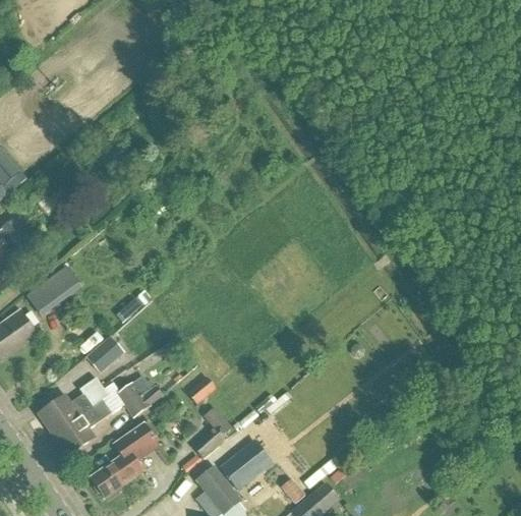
[(19,170),(0,146),(0,185),(19,170)]
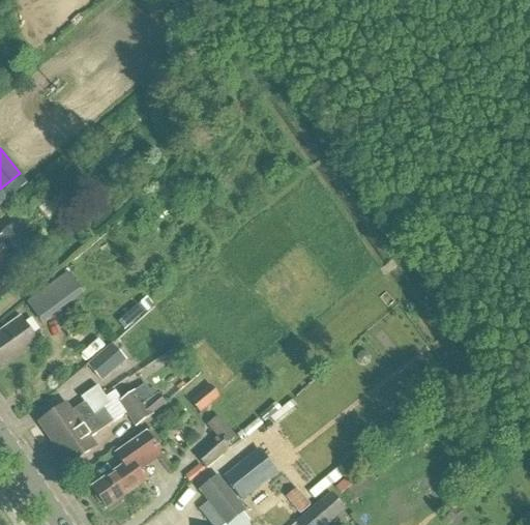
[(0,265),(6,261),(17,253),(19,256),(31,248),(13,222),(1,230),(1,231),(0,231),(0,265)]
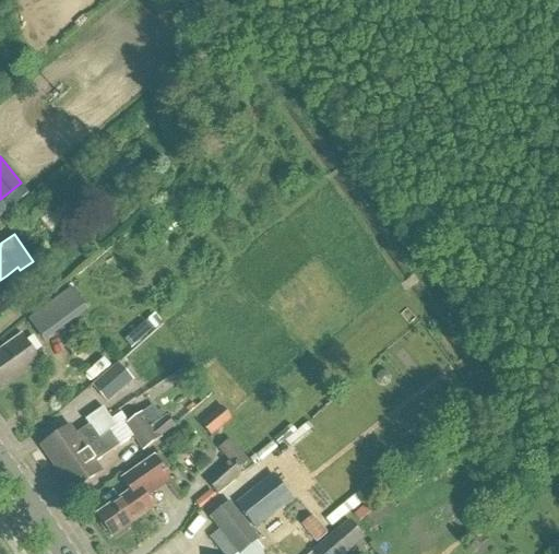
[(48,301),(47,299),(28,314),(43,333),(84,303),(71,284),(48,301)]
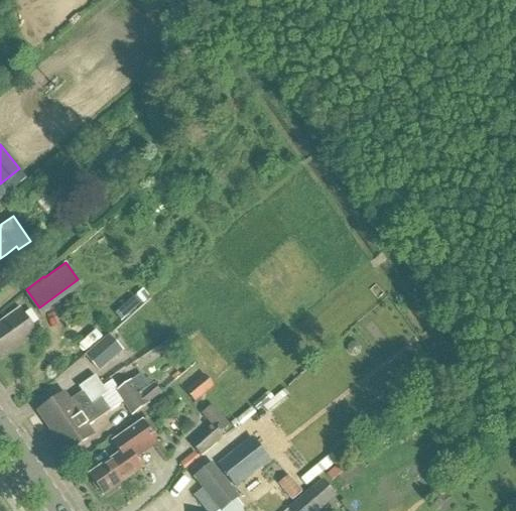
[(142,287),(135,292),(142,300),(149,295),(142,287)]
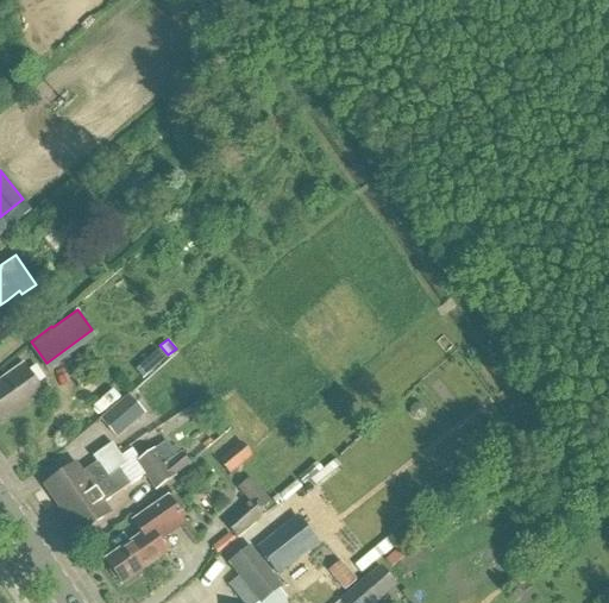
[(2,375),(5,379),(0,382),(0,416),(22,402),(23,403),(44,389),(38,379),(43,376),(35,363),(29,366),(24,359),(2,375)]
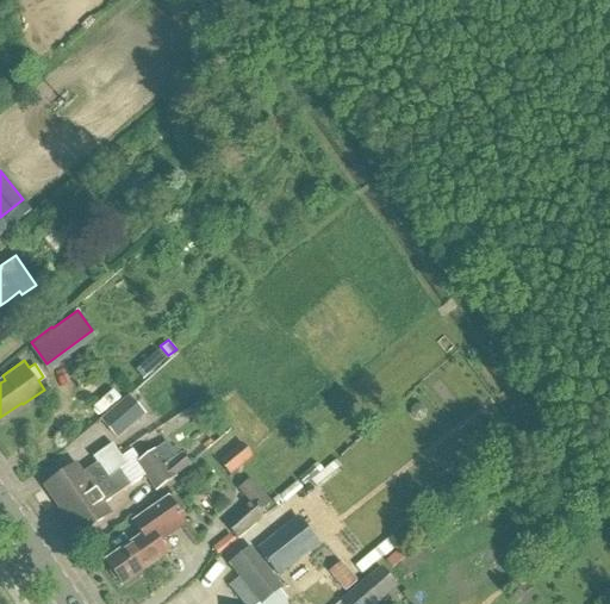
[(145,411),(129,392),(99,417),(116,436),(145,411)]
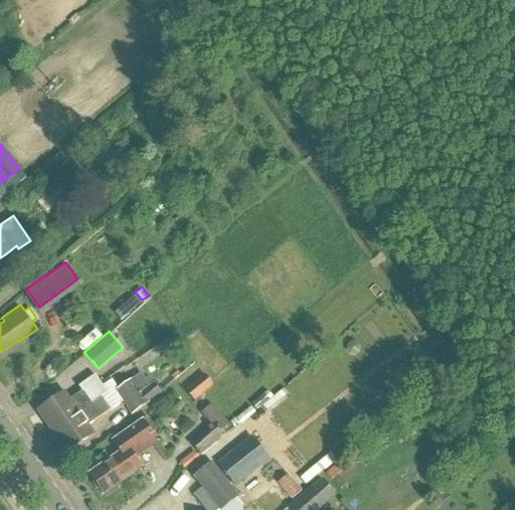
[(141,370),(132,376),(141,389),(150,383),(141,370)]
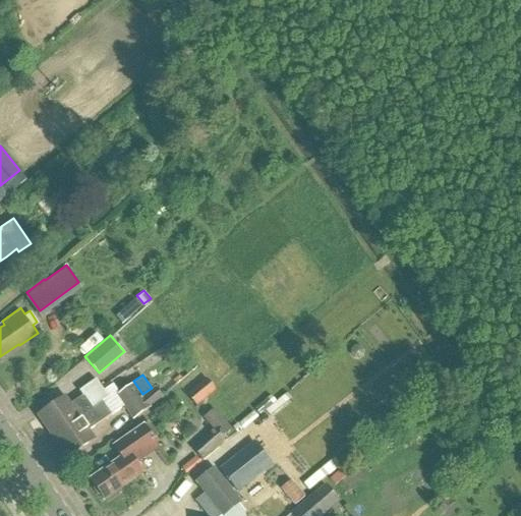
[(187,391),(196,402),(216,387),(207,375),(187,391)]
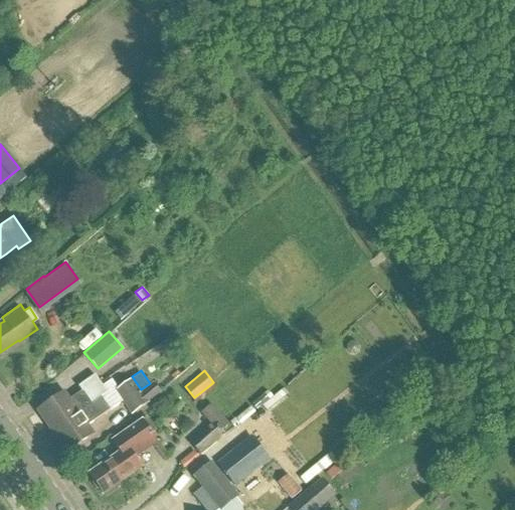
[(36,407),(51,429),(101,394),(107,390),(103,384),(95,372),(78,383),(81,388),(69,397),(64,388),(36,407)]
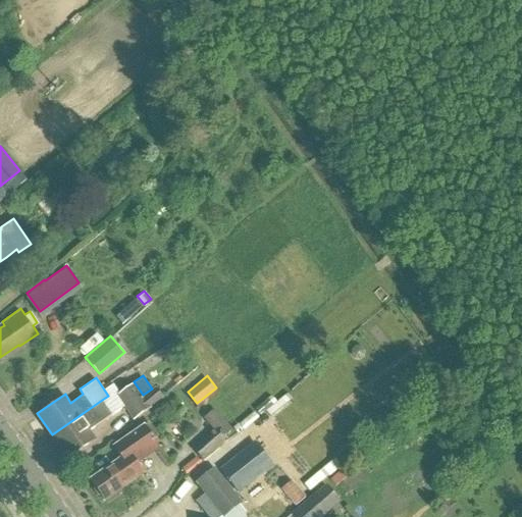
[(117,393),(116,394),(124,404),(133,417),(150,405),(143,395),(134,381),(117,393)]
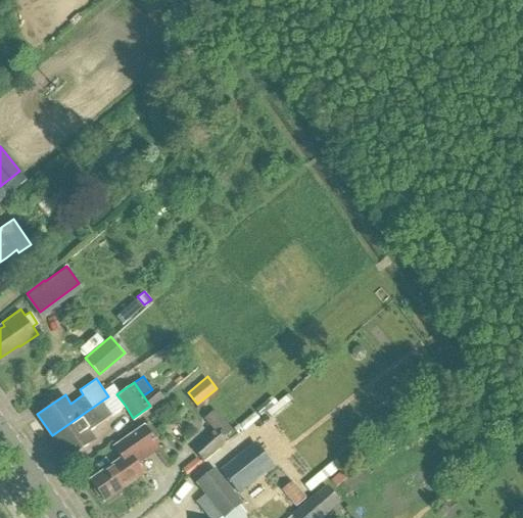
[(108,396),(102,401),(111,414),(125,405),(116,394),(117,393),(112,385),(104,390),(108,396)]
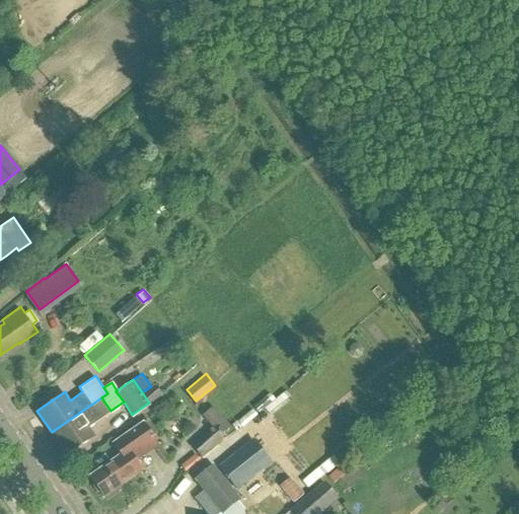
[(52,432),(66,453),(94,434),(88,426),(110,411),(101,397),(52,432)]
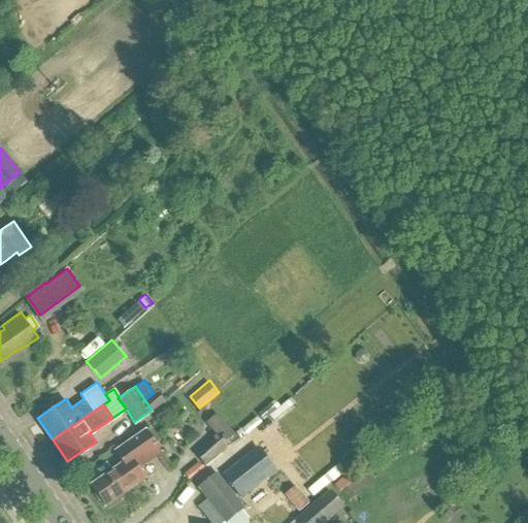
[(190,455),(200,467),(236,433),(215,410),(204,420),(215,431),(190,455)]
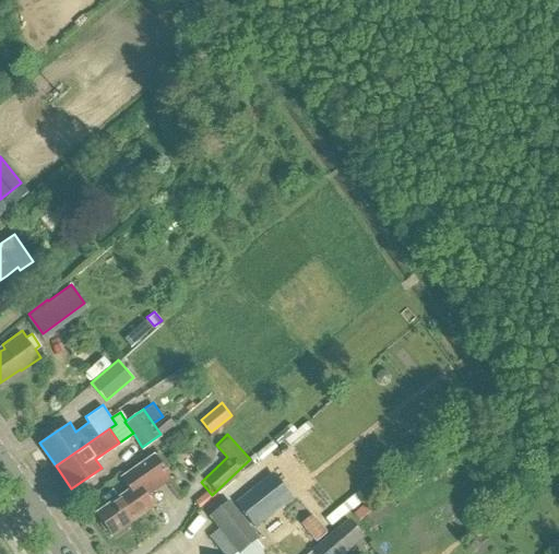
[(129,487),(96,510),(109,530),(130,517),(133,517),(153,504),(142,486),(167,470),(165,467),(169,464),(159,450),(156,452),(121,475),(129,487)]
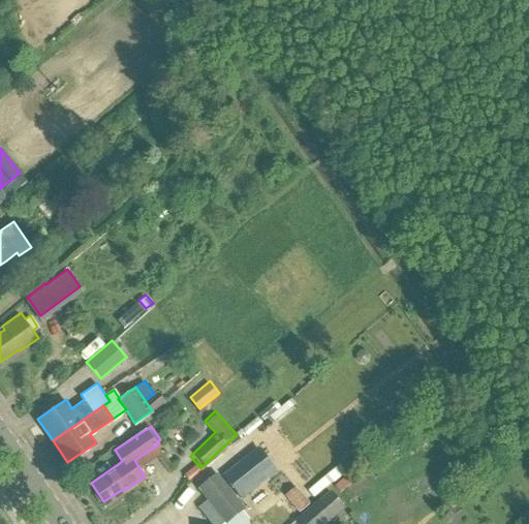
[(256,447),(222,472),(239,494),(273,468),(256,447)]
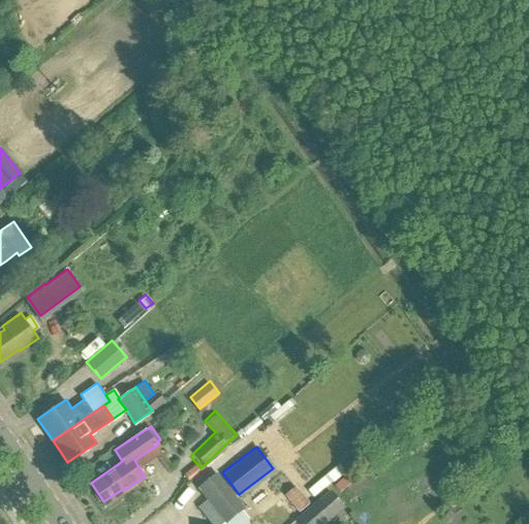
[(336,465),(323,474),(330,482),(333,480),(334,481),(342,472),(336,465)]
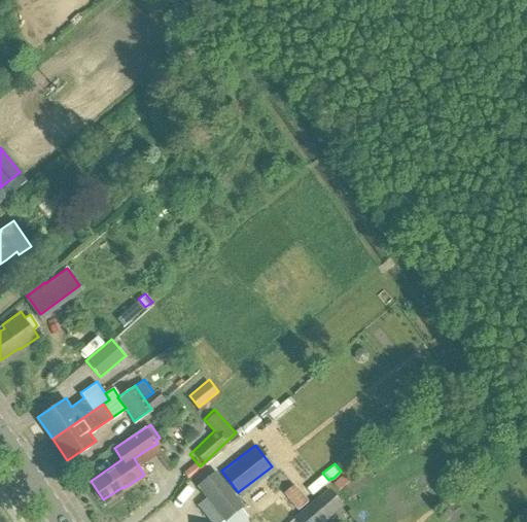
[(224,519),(240,506),(242,505),(215,470),(198,484),(224,519)]
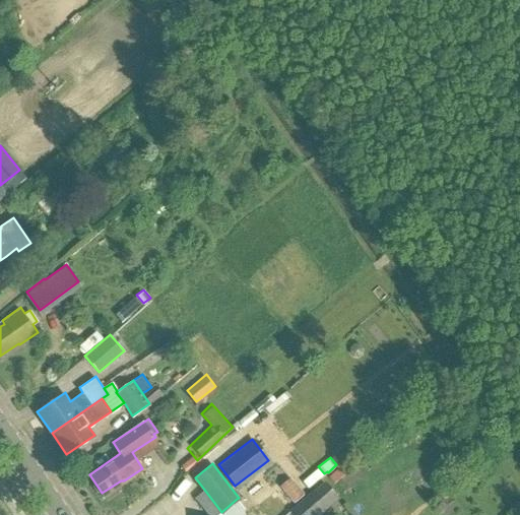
[(315,469),(303,480),(308,487),(320,476),(315,469)]
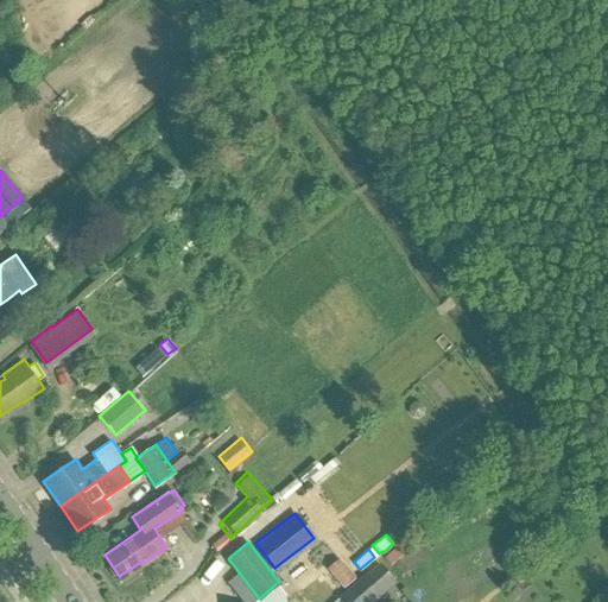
[(327,566),(342,585),(355,575),(339,556),(327,566)]
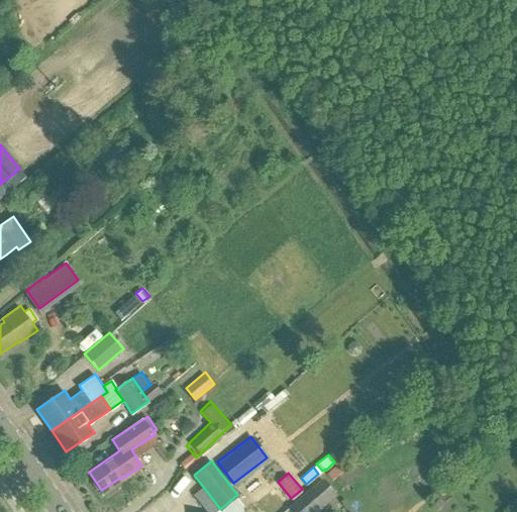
[(288,506),(293,511),(316,511),(337,495),(322,478),(288,506)]
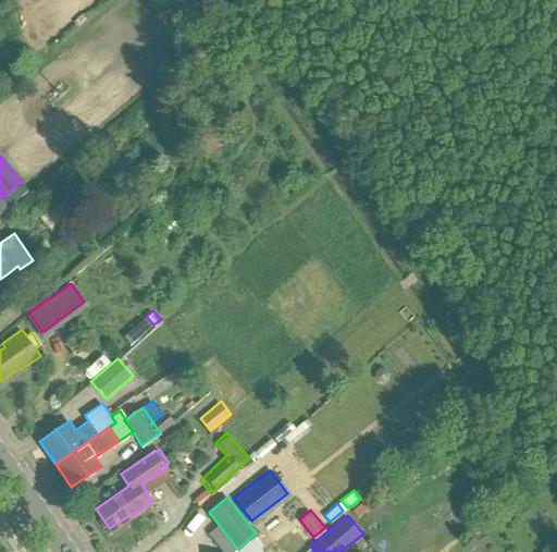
[(261,551),(260,543),(254,535),(237,549),(232,551),(261,551)]
